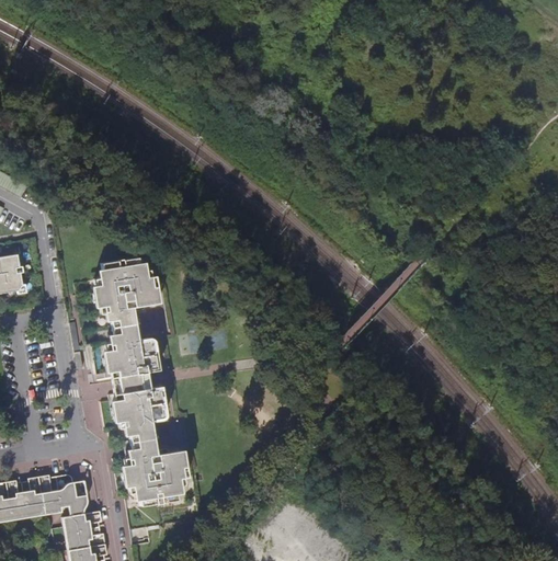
[(0,294),(19,292),(23,285),(21,273),(19,273),(18,268),(21,267),(19,255),(0,258),(0,294)]
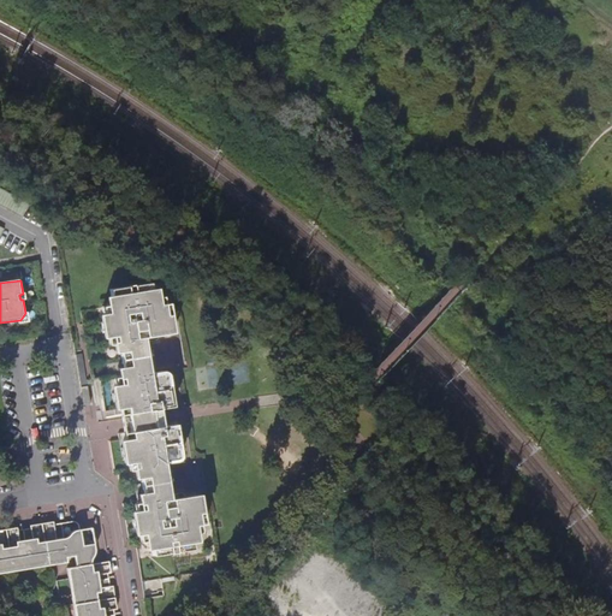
[(126,401),(128,415),(130,425),(131,432),(134,445),(129,446),(124,448),(125,456),(130,456),(135,455),(136,462),(140,462),(141,468),(143,468),(149,503),(147,503),(148,509),(143,509),(146,517),(141,517),(136,519),(137,527),(142,527),(143,533),(147,532),(149,539),(155,539),(158,555),(197,549),(195,532),(197,532),(196,525),(200,525),(198,514),(207,513),(205,493),(174,498),(168,463),(180,461),(185,457),(185,454),(185,450),(182,432),(177,432),(176,425),(166,426),(165,419),(162,409),(173,407),(172,400),(177,398),(173,380),(173,377),(172,374),(166,371),(154,373),(148,338),(178,333),(174,313),(170,314),(168,304),(164,304),(162,298),(158,300),(154,283),(114,290),(117,306),(108,307),(110,314),(105,315),(106,321),(104,321),(105,331),(110,330),(114,330),(116,337),(119,336),(120,342),(123,342),(128,377),(125,377),(126,384),(123,384),(124,391),(120,392),(116,392),(117,402),(122,401),(126,401)]
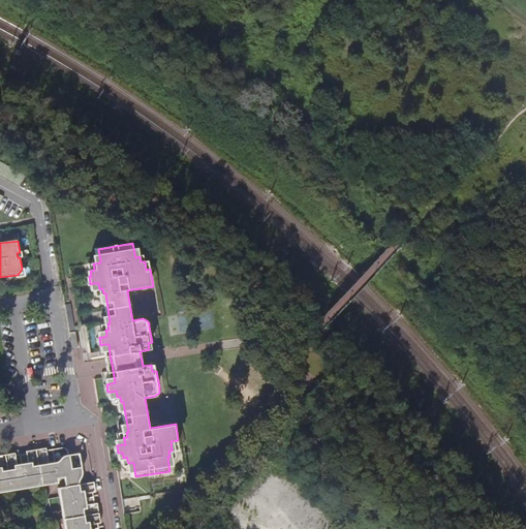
[(98,283),(94,283),(96,294),(103,293),(102,288),(99,289),(98,283)]
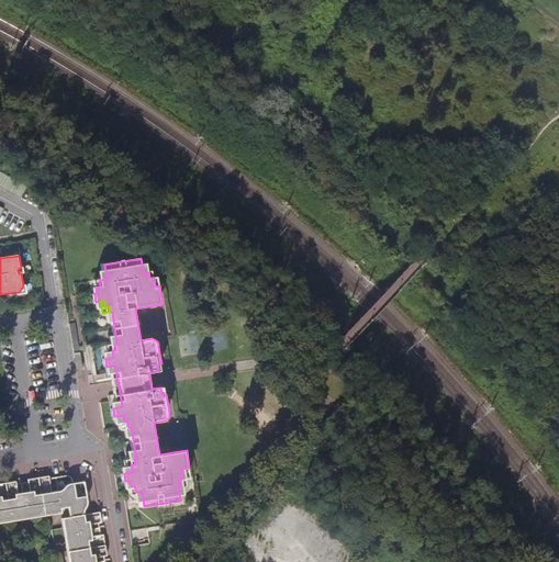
[(78,323),(73,324),(78,359),(84,357),(78,323)]
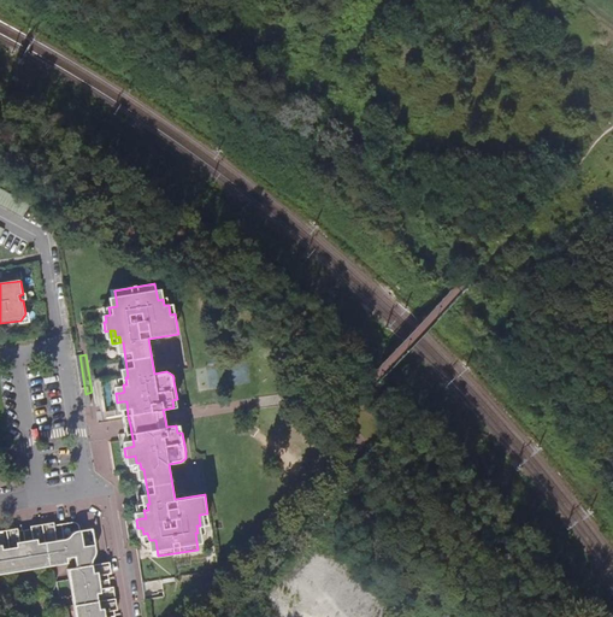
[(135,456),(130,457),(133,471),(141,469),(140,463),(136,463),(135,456)]
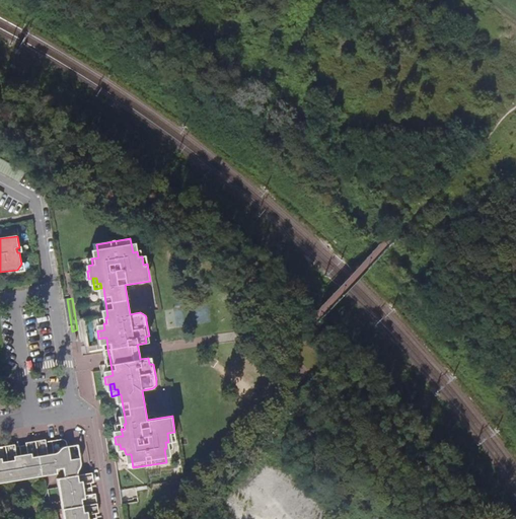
[(43,448),(50,447),(50,442),(49,439),(42,440),(43,448)]
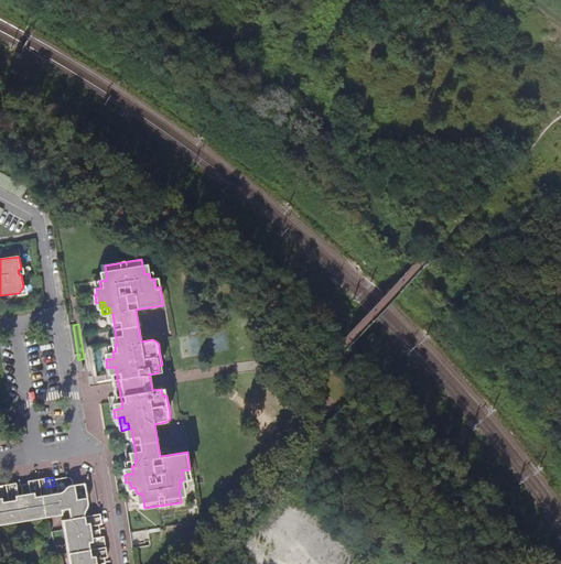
[(0,519),(8,519),(9,523),(15,522),(15,518),(41,513),(42,518),(50,517),(49,512),(64,509),(72,508),(81,507),(79,503),(89,501),(87,483),(71,486),(66,490),(62,491),(61,479),(54,480),(54,486),(55,494),(38,496),(38,492),(33,492),(34,497),(25,498),(22,499),(22,495),(18,496),(19,499),(6,501),(6,498),(0,499),(1,502),(0,502),(0,519)]
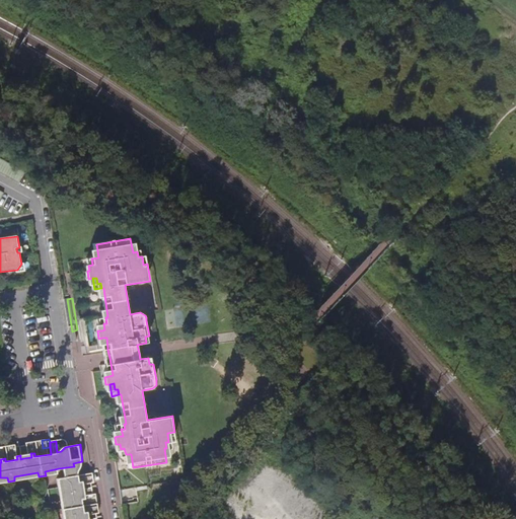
[(21,446),(23,458),(31,457),(30,453),(30,450),(29,445),(21,446)]
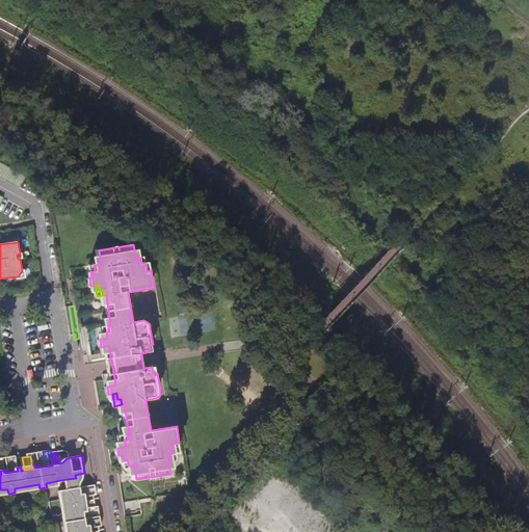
[(85,477),(84,473),(75,475),(76,478),(68,479),(69,484),(83,482),(85,477)]
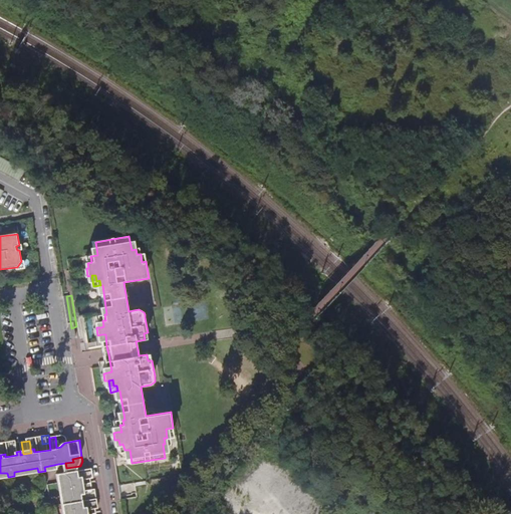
[(66,473),(63,473),(67,497),(63,498),(64,504),(68,503),(69,513),(86,513),(86,510),(89,510),(88,506),(85,507),(83,494),(86,494),(86,490),(83,491),(82,484),(81,480),(85,480),(84,476),(80,477),(79,470),(80,466),(66,468),(66,473)]
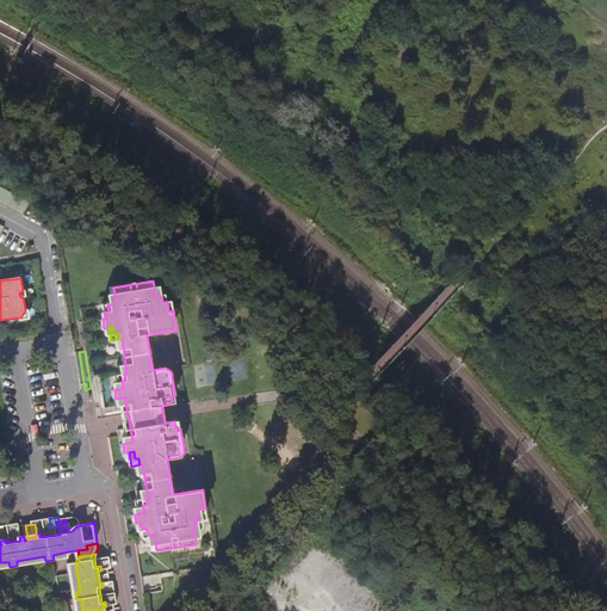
[(17,566),(45,561),(44,556),(17,561),(17,566)]
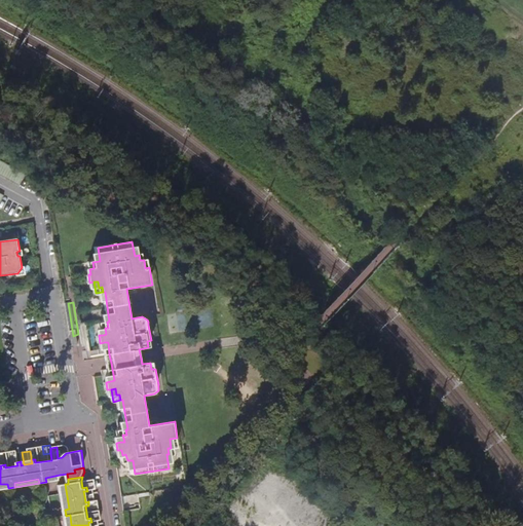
[(97,493),(84,495),(85,502),(88,501),(92,501),(98,500),(97,493)]
